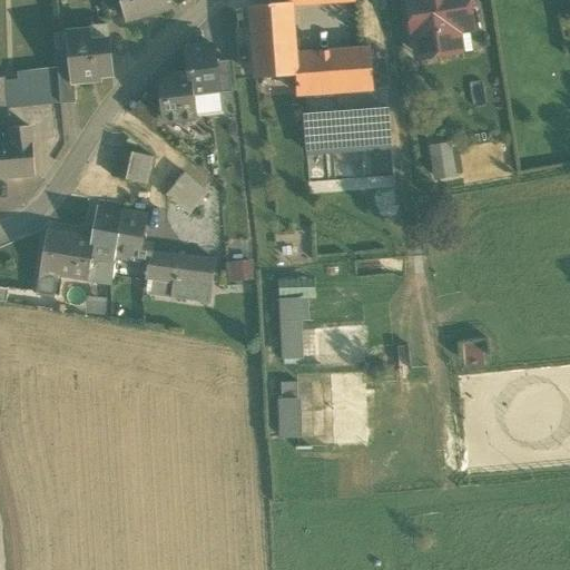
[(118,0),(123,19),(167,9),(165,0),(118,0)]
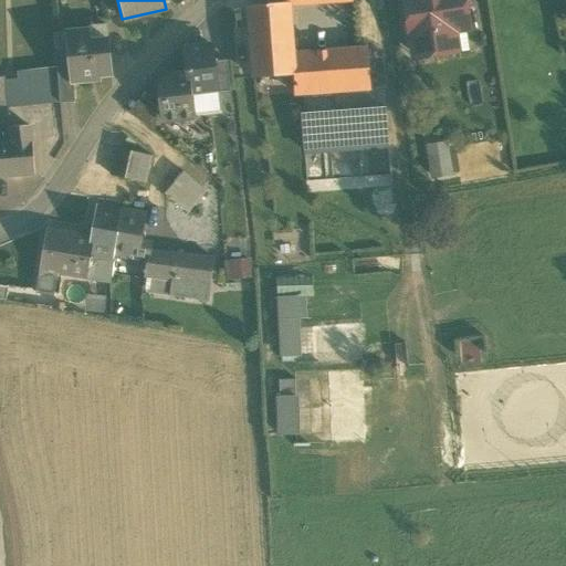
[(373,48),(369,0),(353,0),(352,0),(349,0),(353,49),(367,48),(373,48)]
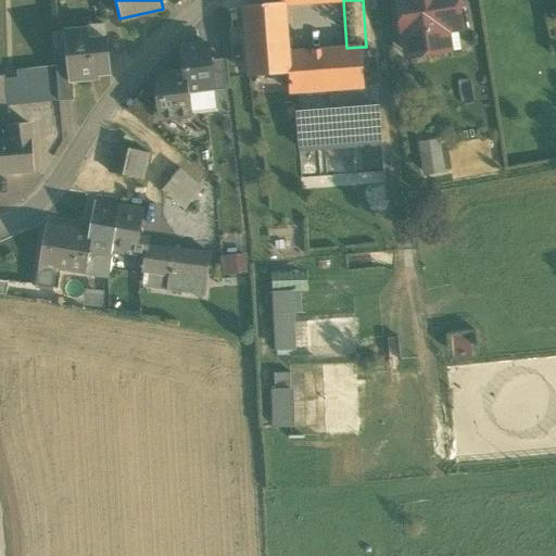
[(462,5),(460,0),(395,0),(404,50),(449,43),(447,30),(462,28),(458,9),(462,5)]
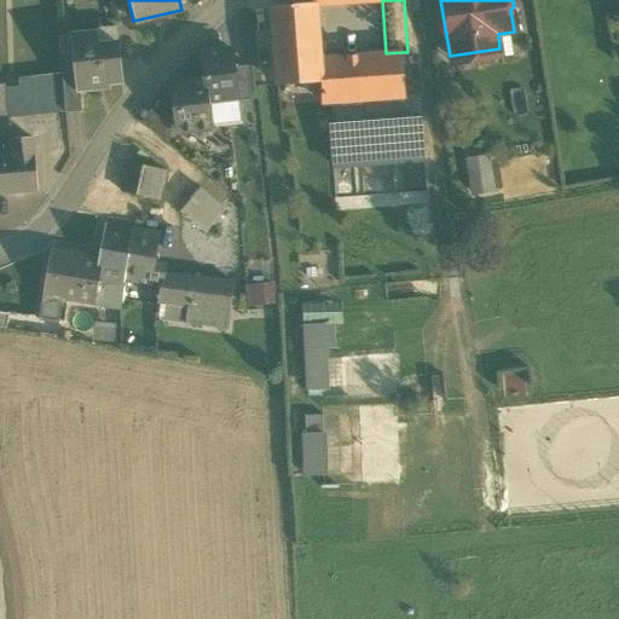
[(271,7),(277,85),(320,82),(323,82),(320,59),(317,5),(317,4),(311,4),(271,7)]
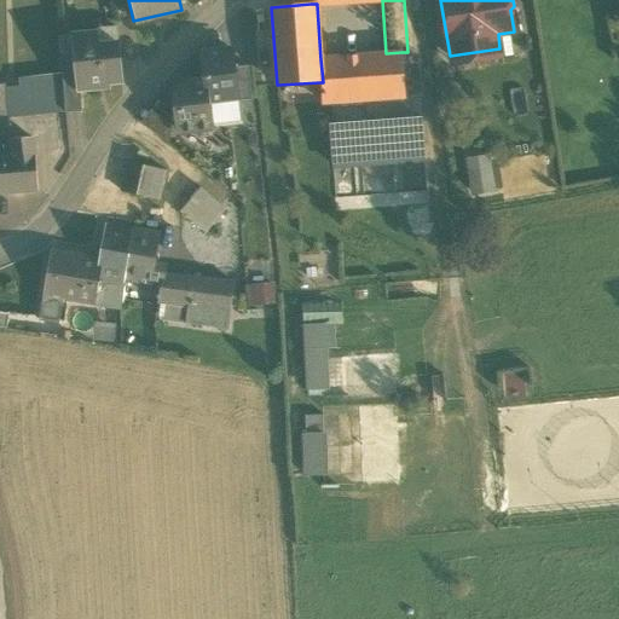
[(98,33),(99,45),(117,44),(116,28),(98,30),(98,33)]
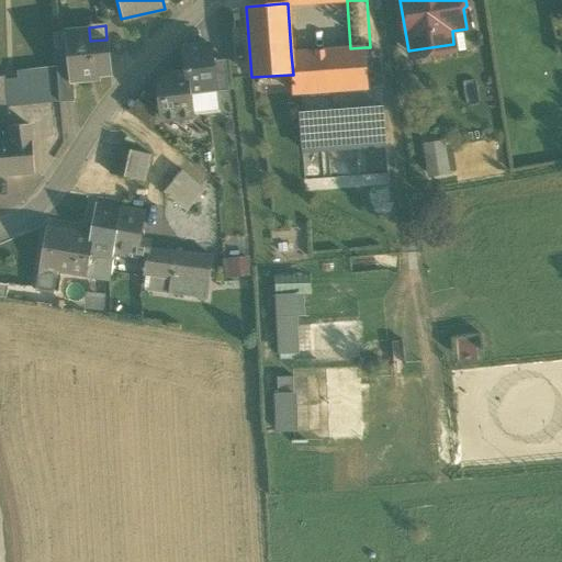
[(67,47),(70,81),(72,81),(88,80),(88,77),(110,75),(107,40),(90,41),(89,30),(66,32),(67,47)]
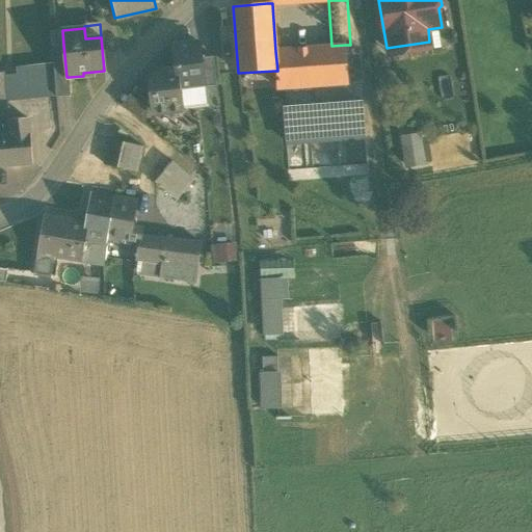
[(63,45),(62,30),(50,31),(52,47),(63,45)]
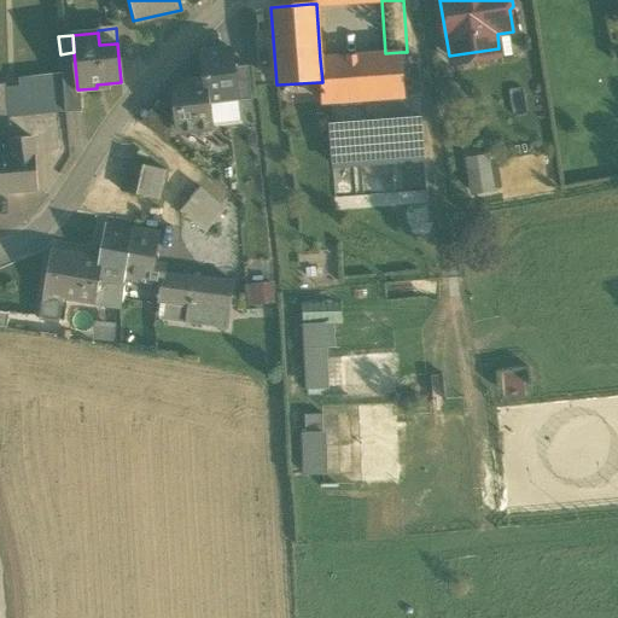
[(208,101),(209,101),(237,98),(233,68),(231,50),(203,53),(205,80),(208,101)]
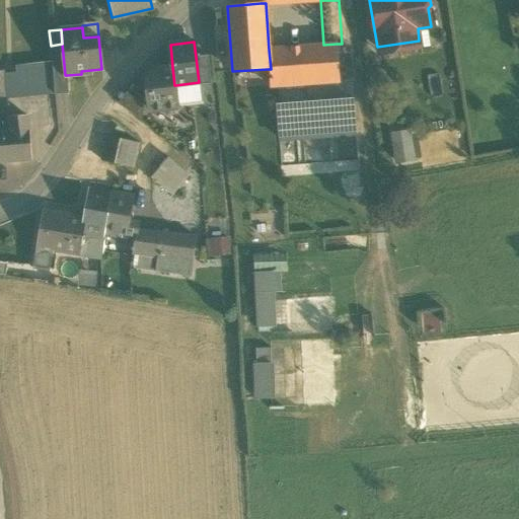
[(53,75),(55,94),(68,93),(67,75),(65,75),(62,44),(51,46),(52,63),(53,75)]
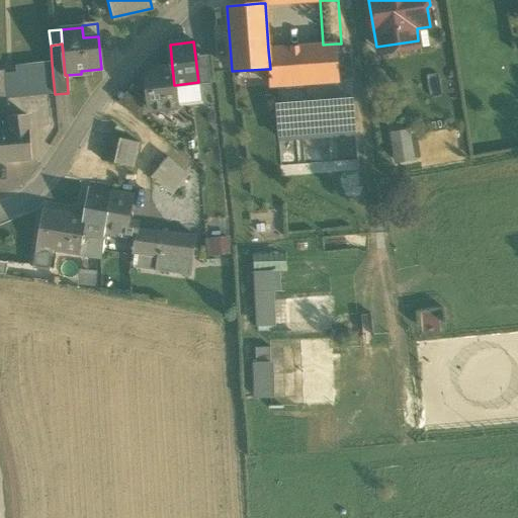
[(268,69),(269,86),(338,81),(336,44),(323,45),(323,46),(268,50),(270,69),(268,69)]
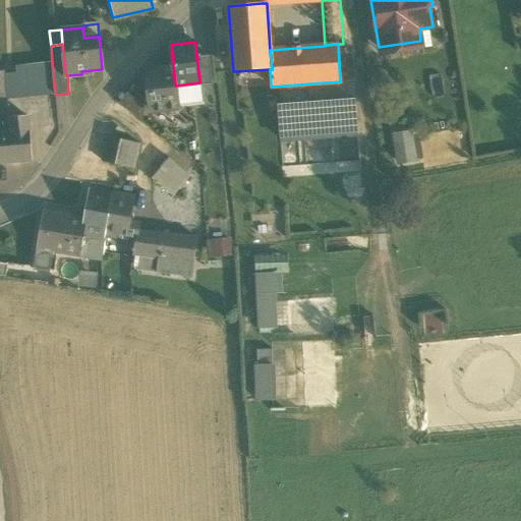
[(199,82),(199,84),(212,83),(209,56),(196,57),(199,82)]
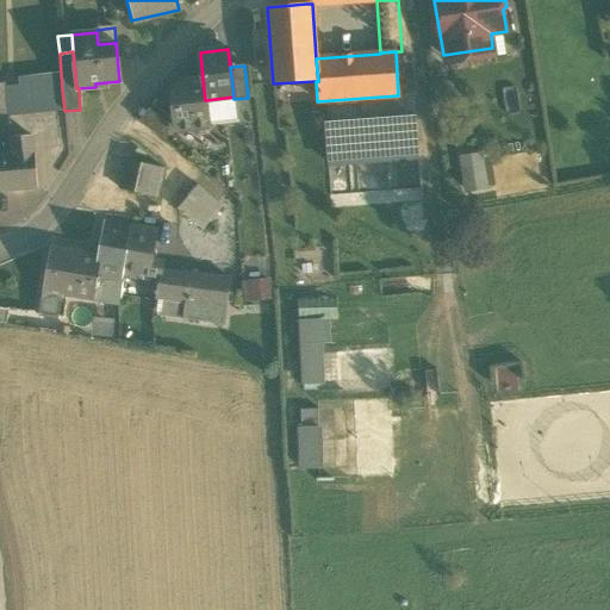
[(18,85),(2,86),(4,98),(18,97),(17,91),(32,91),(49,89),(62,88),(61,74),(18,78),(18,85)]
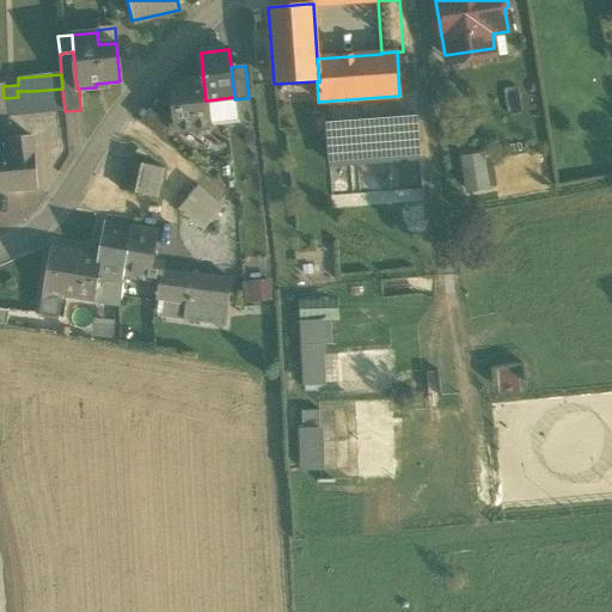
[(209,123),(207,101),(206,101),(203,79),(183,81),(172,95),(177,130),(194,128),(194,133),(197,135),(207,134),(210,129),(209,123)]
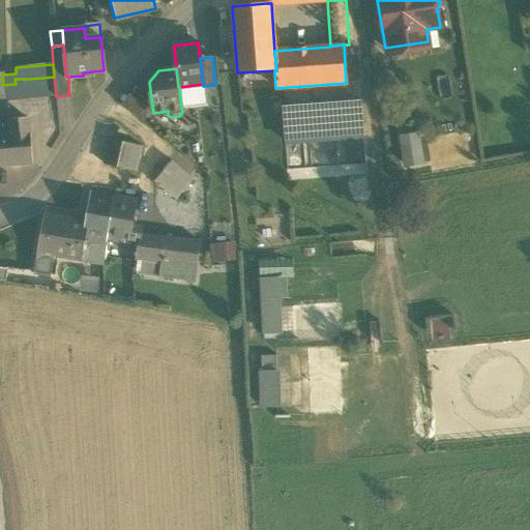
[(42,78),(43,97),(56,96),(54,77),(42,78)]
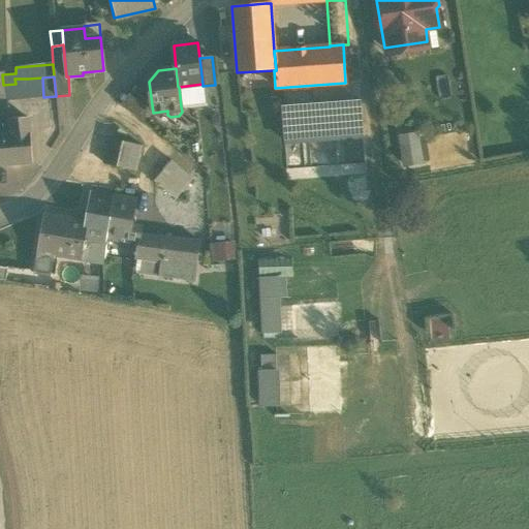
[(42,78),(28,79),(31,98),(43,97),(42,78)]
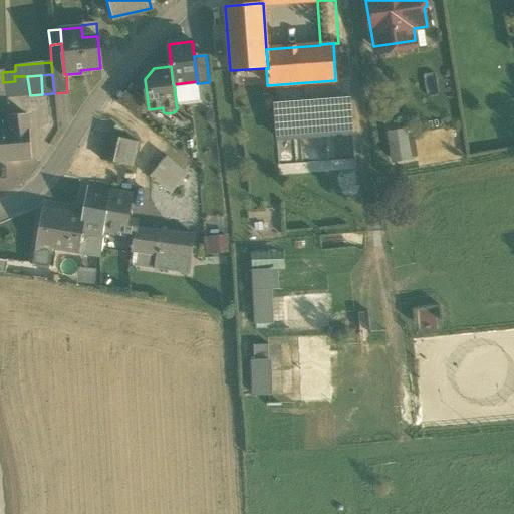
[(16,96),(30,95),(27,76),(14,76),(15,81),(16,96)]
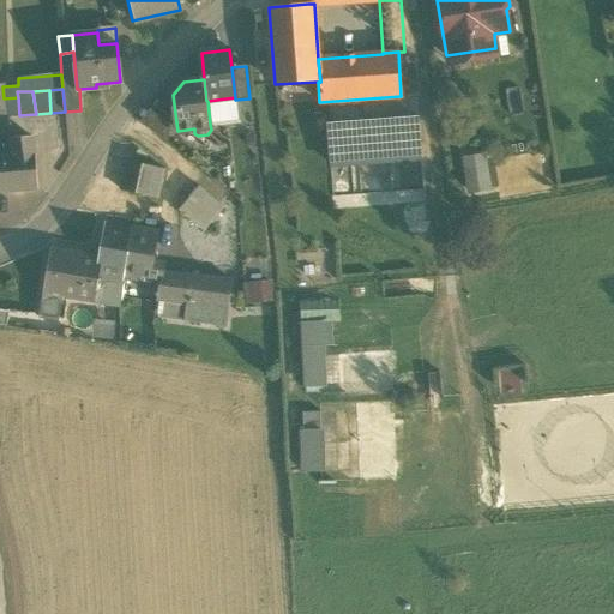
[(18,97),(4,98),(4,103),(7,150),(12,149),(12,144),(30,143),(19,115),(18,97)]
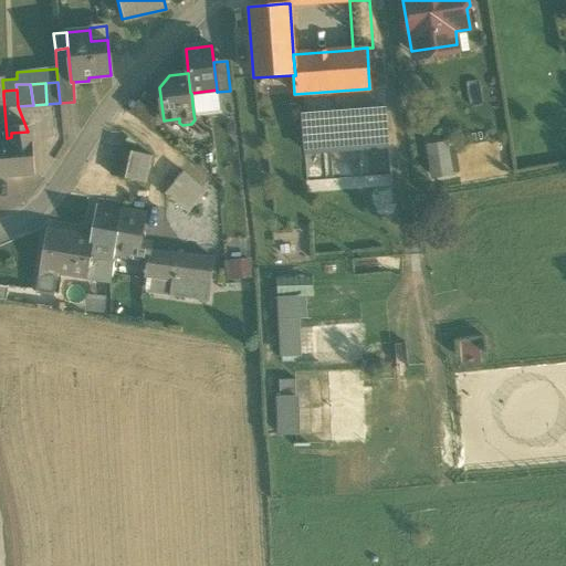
[(191,93),(194,114),(219,111),(217,92),(217,90),(191,93)]
